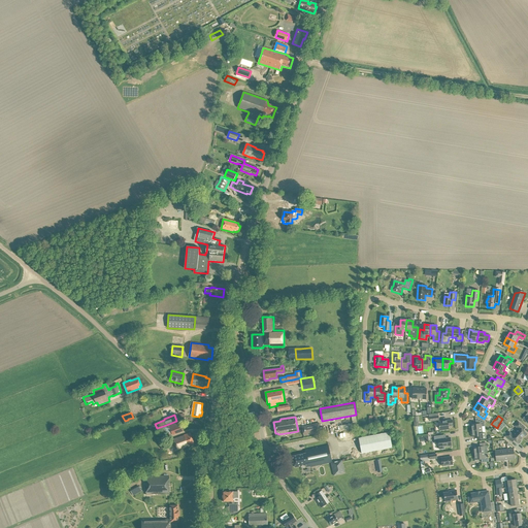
[(470,425),(471,431),(482,430),(482,427),(485,426),(484,421),(475,418),(476,419),(477,424),(470,425)]
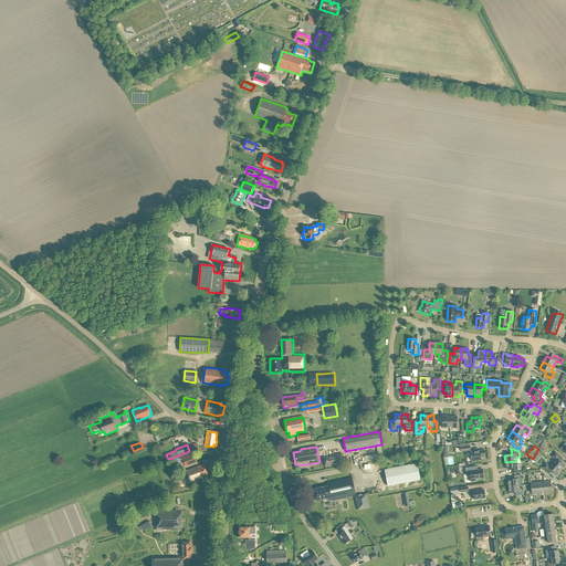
[(485,457),(484,450),(470,452),(471,462),(481,460),(481,457),(485,457)]
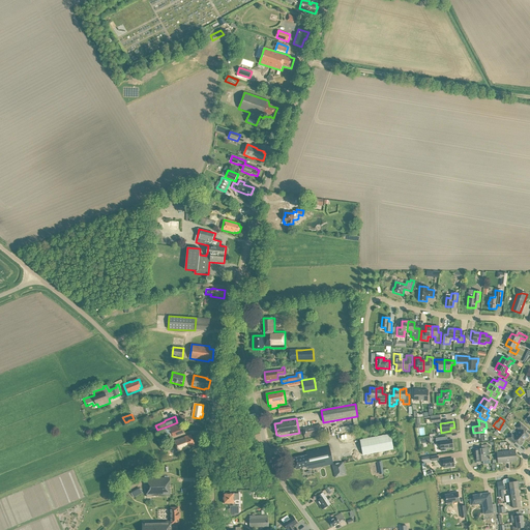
[(168,438),(173,436),(173,437),(184,433),(180,422),(165,428),(165,429),(162,431),(164,435),(166,434),(168,438)]
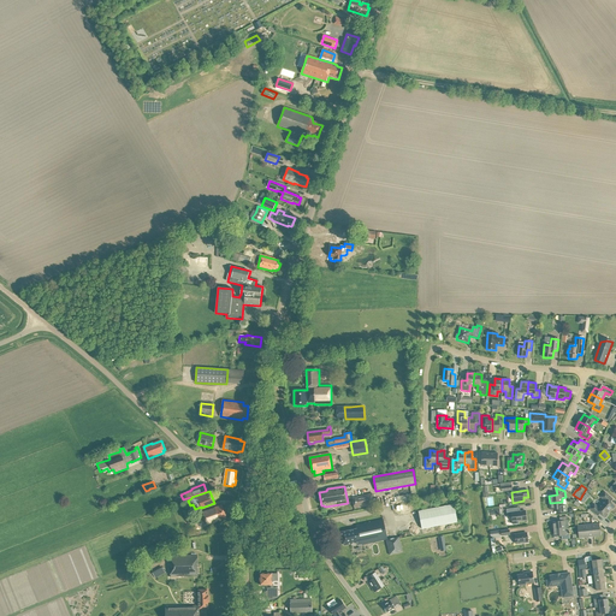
[(600,503),(610,511),(611,509),(612,510),(615,507),(609,501),(611,498),(605,492),(600,497),(604,501),(600,503)]
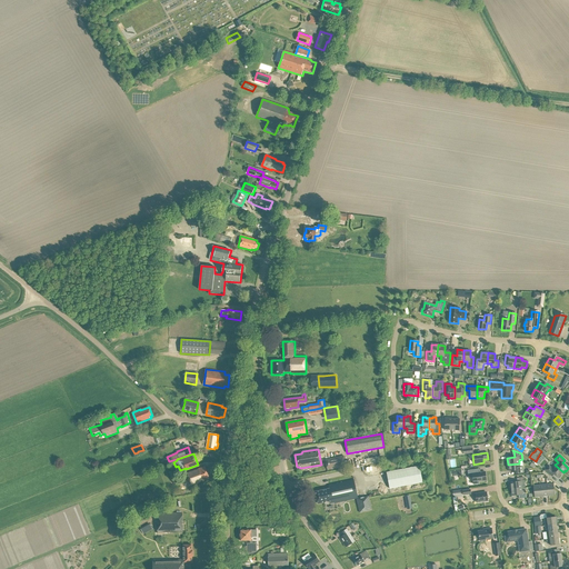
[(343,456),(326,459),(327,469),(346,466),(343,456)]
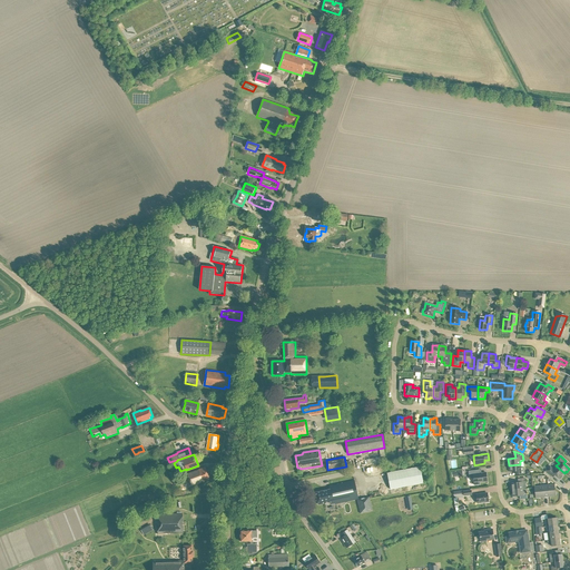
[(520,464),(509,465),(510,472),(517,471),(517,474),(524,474),(523,468),(520,468),(520,464)]
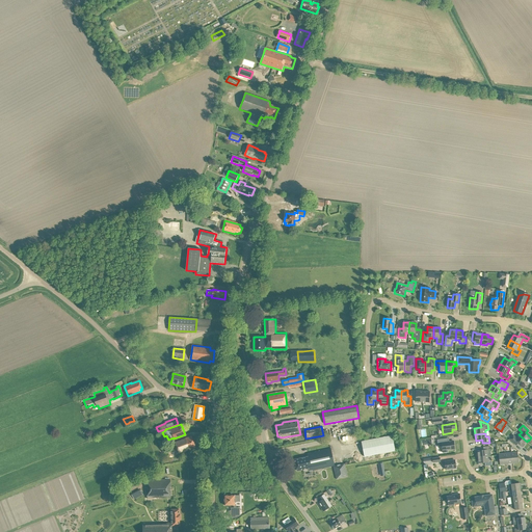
[(525,444),(527,442),(519,434),(516,437),(513,435),(509,440),(515,445),(517,443),(523,448),(525,445),(525,444)]
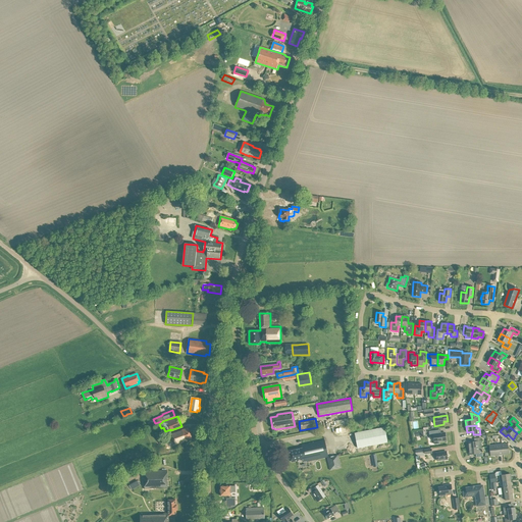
[(193,438),(189,427),(172,433),(176,446),(185,442),(185,441),(193,438)]
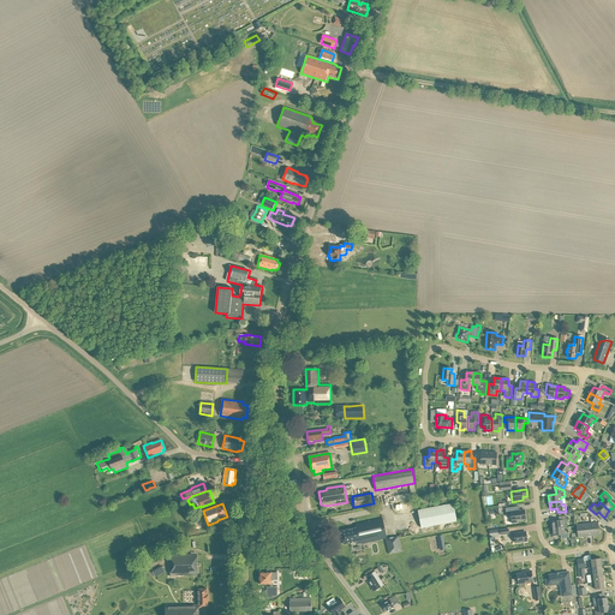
[(418,509),(422,529),(457,521),(453,503),(418,509)]
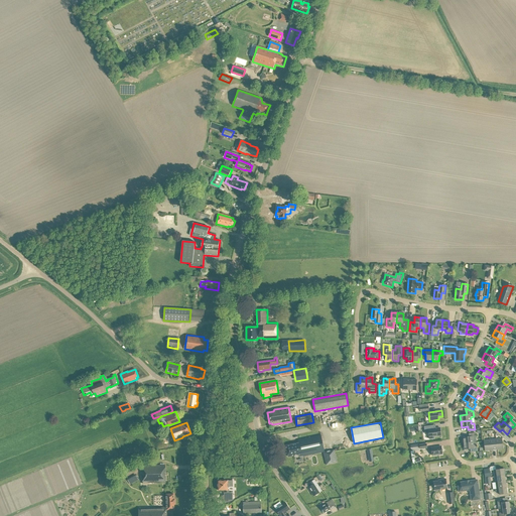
[(435,428),(435,425),(423,426),(424,430),(428,429),(429,437),(440,435),(439,427),(435,428)]
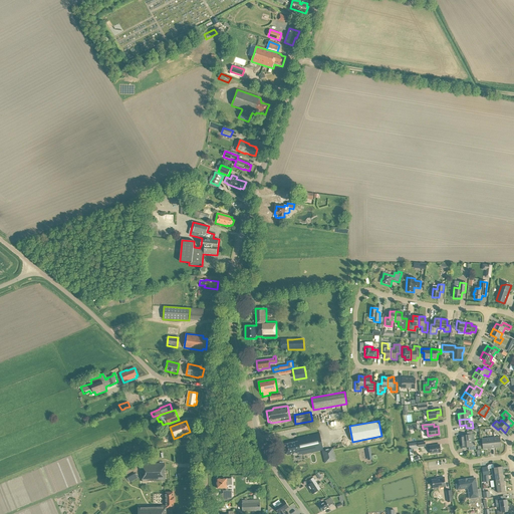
[(461,436),(461,442),(471,441),(471,438),(474,437),(473,432),(467,432),(467,435),(461,436)]
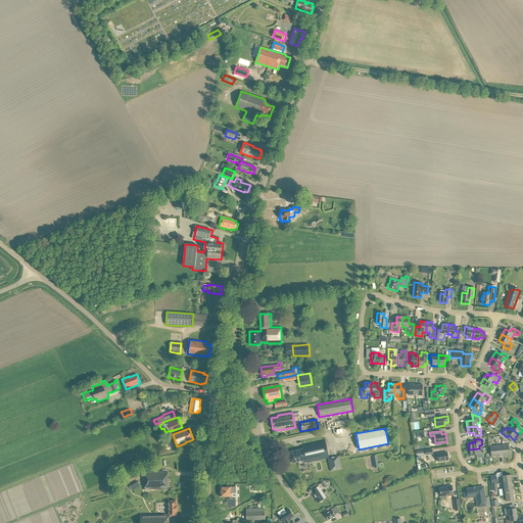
[(329,459),(326,441),(302,446),(300,449),(290,452),(292,460),(291,460),(291,462),(292,462),(292,463),(298,462),(301,462),(301,461),(303,461),(304,462),(307,462),(328,458),(331,471),(341,469),(339,457),(329,459)]
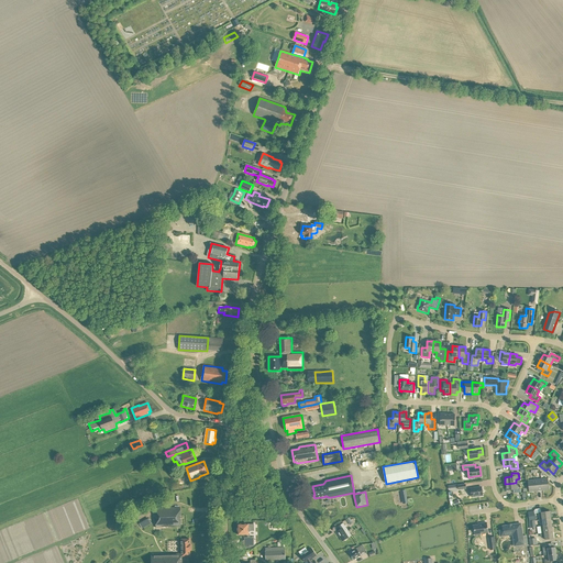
[(516,483),(505,484),(506,490),(512,489),(514,493),(521,493),(520,489),(520,485),(517,485),(516,483)]
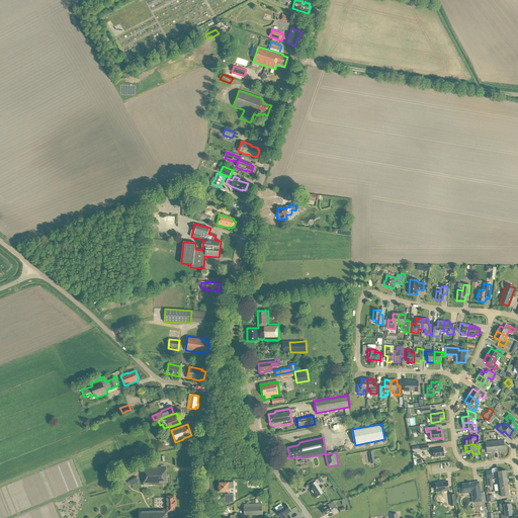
[(443,450),(443,448),(438,449),(437,448),(436,449),(433,449),(434,457),(443,456),(443,454),(445,452),(443,450)]
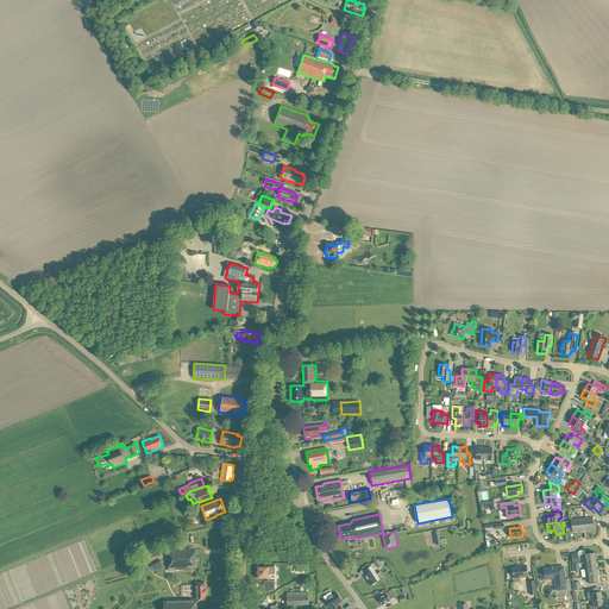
[(169,570),(187,569),(196,569),(195,550),(169,550),(169,570)]
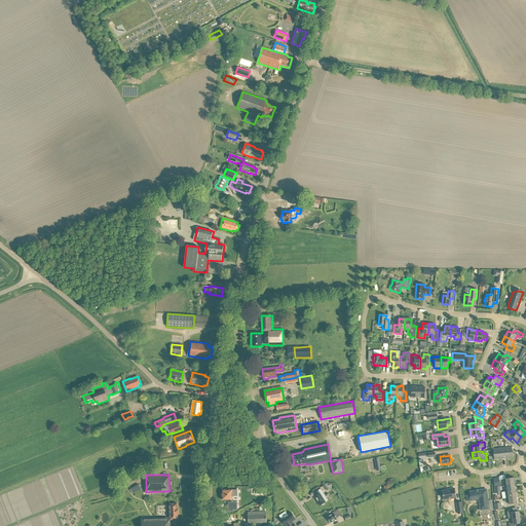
[(130,488),(133,493),(142,489),(140,484),(130,488)]
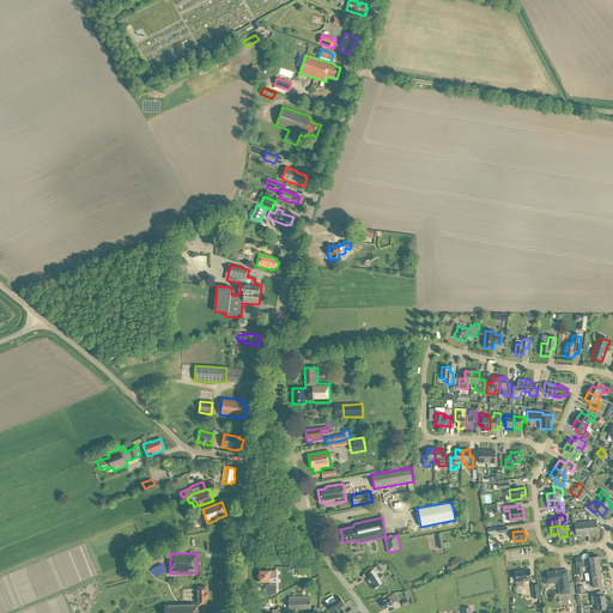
[(532,580),(529,569),(523,570),(523,571),(515,572),(517,583),(523,582),(522,581),(532,580)]
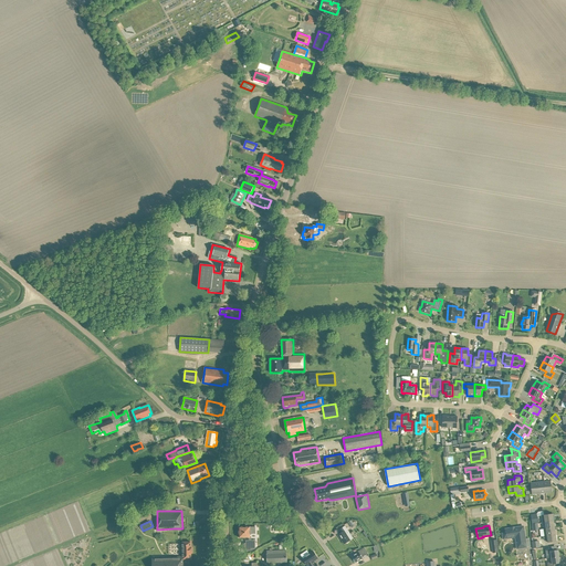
[(250,532),(255,531),(255,526),(239,527),(240,537),(250,537),(250,532)]
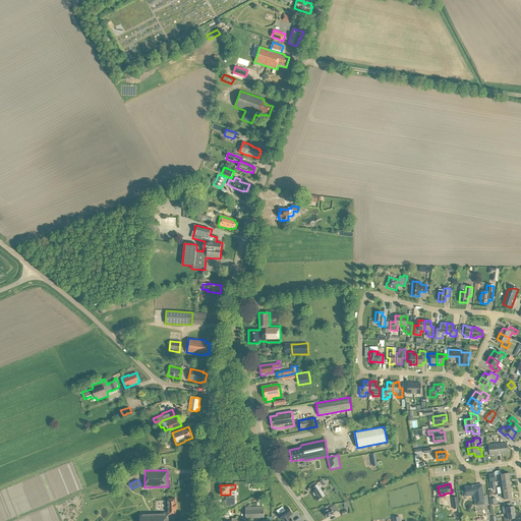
[(316,501),(323,497),(325,496),(317,484),(311,487),(313,490),(311,491),(316,501)]
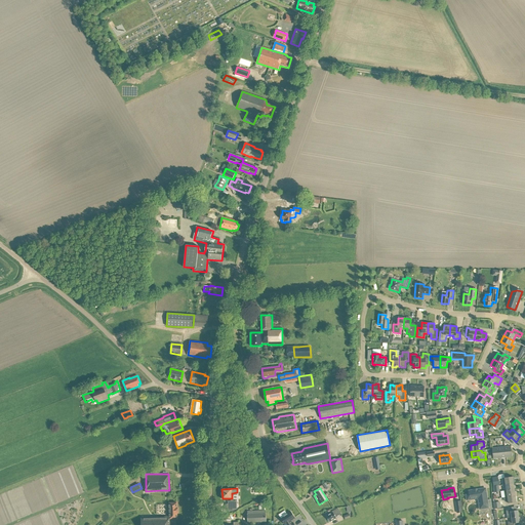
[(480,509),(488,508),(485,488),(477,490),(477,489),(474,489),(474,490),(469,491),(469,494),(466,495),(467,497),(466,497),(467,500),(470,500),(470,499),(475,498),(475,499),(478,498),(480,509)]
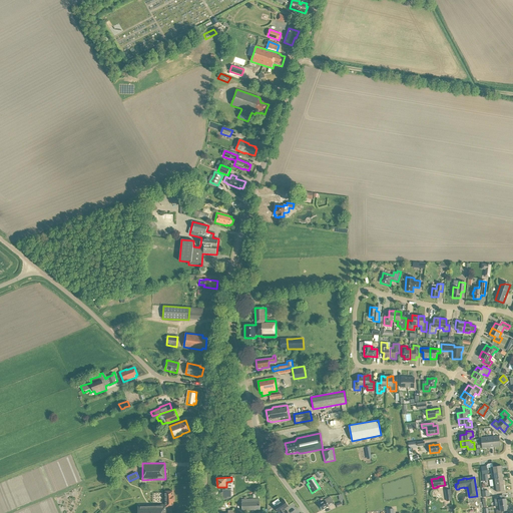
[(165,512),(165,510),(166,510),(172,510),(172,507),(173,507),(173,501),(174,501),(174,496),(173,496),(173,491),(165,491),(165,504),(138,505),(137,512),(165,512)]
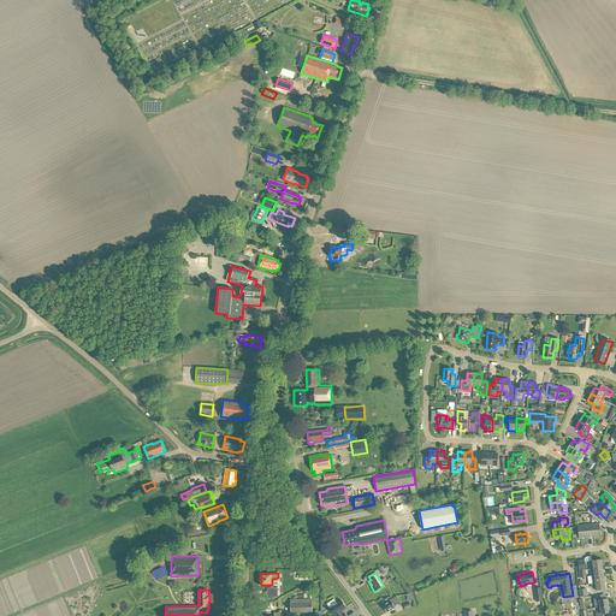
[(401,603),(396,596),(390,600),(390,602),(383,605),(388,611),(395,608),(394,606),(401,603)]
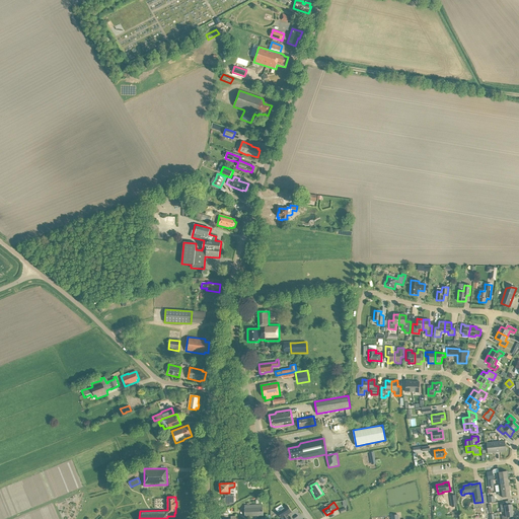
[(501,512),(505,512),(513,511),(512,505),(506,505),(506,503),(500,503),(501,508),(501,512)]
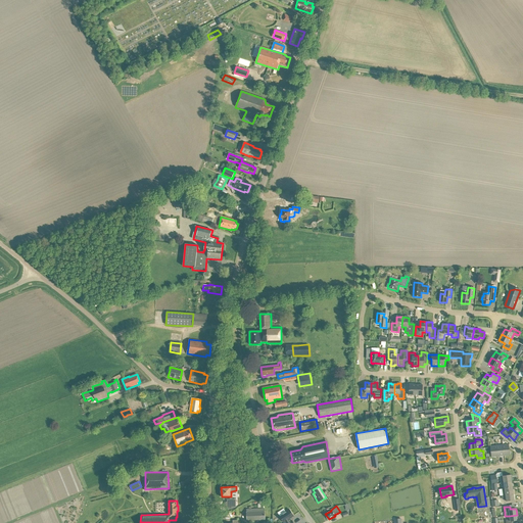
[(246,510),(246,512),(247,521),(266,520),(266,511),(265,511),(265,509),(246,510)]
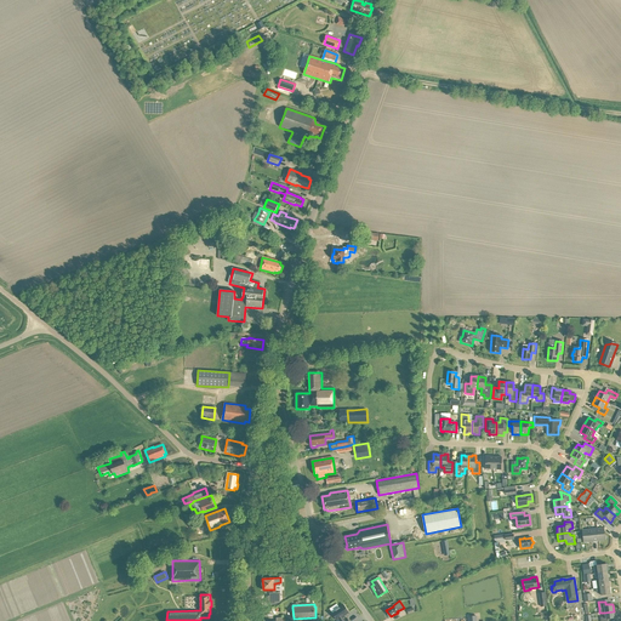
[(346,619),(343,616),(349,613),(343,605),(332,613),(337,620),(339,620),(340,620),(348,620),(347,619),(346,619)]
